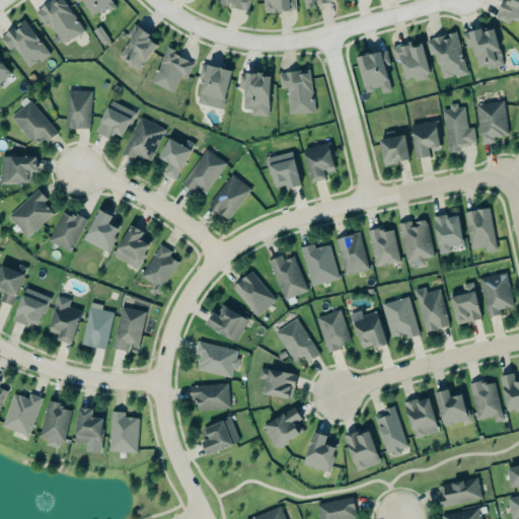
[(52,0),(34,11),(44,26),(49,23),(62,45),(83,31),(63,0),(52,0)]
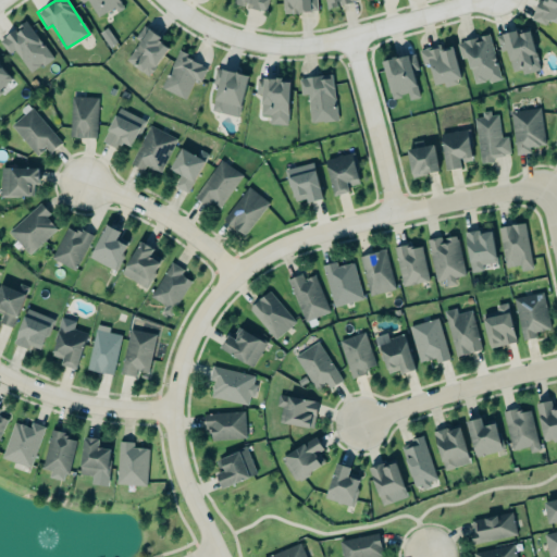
[(82,0),(86,0),(98,20),(122,7),(118,0),(77,0),(79,1),(82,0)]
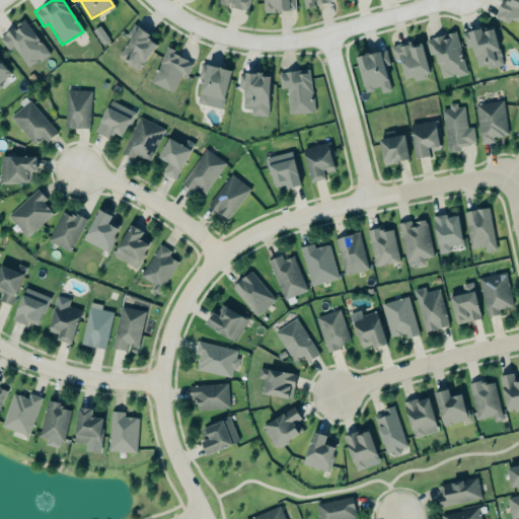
[(216,0),(247,0),(245,10),(239,8),(239,10),(227,6),(228,2),(226,1),(225,5),(216,3),(216,0)]
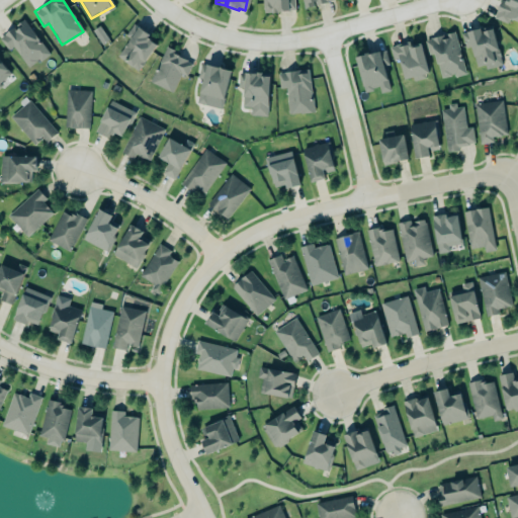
[(261,0),(291,0),(293,9),(287,9),(287,11),(270,13),(269,11),(262,12),(261,0)]
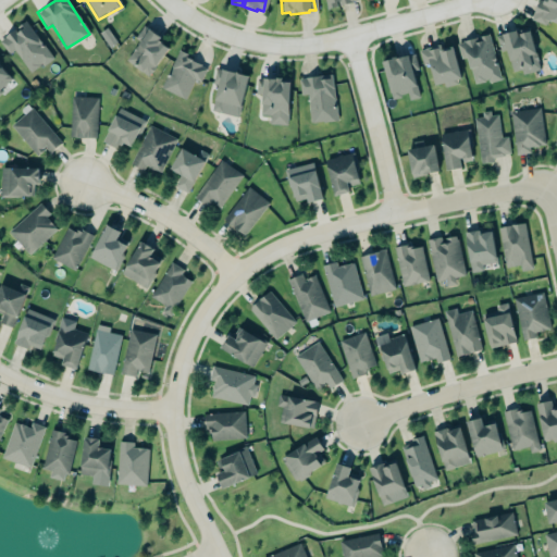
[(0,39),(0,42),(9,54),(14,51),(31,74),(52,58),(25,21),(0,39)]
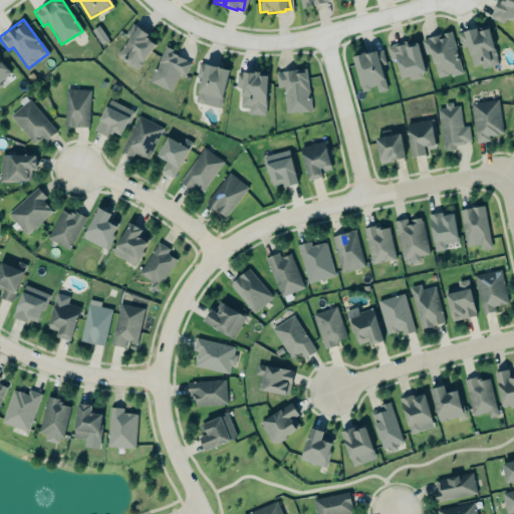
[(131,23),(122,34),(127,38),(124,42),(123,41),(120,46),(114,54),(135,69),(137,67),(138,67),(142,61),(141,61),(153,44),(146,39),(147,39),(144,37),(147,34),(136,26),(131,23)]
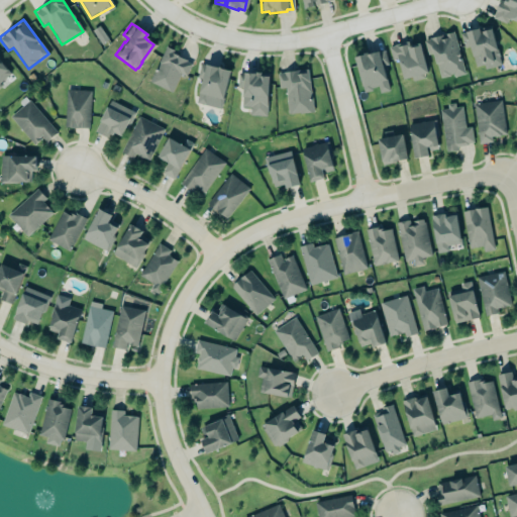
[(459,33),(478,28),(479,34),(481,33),(481,31),(490,29),(495,49),(496,49),(498,57),(497,57),(499,65),(484,69),(482,65),(475,67),(472,57),(471,57),(469,45),(462,47),(459,33)]
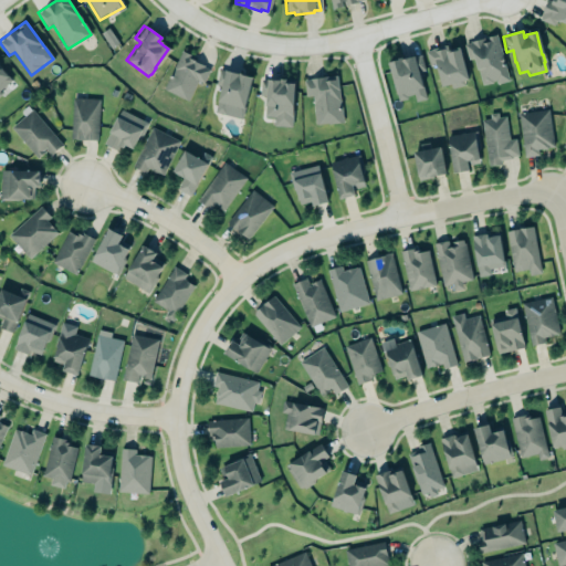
[(462,44),(468,43),(468,41),(494,34),(507,81),(495,84),(494,80),(491,81),(491,82),(481,85),(473,58),(467,60),(462,44)]
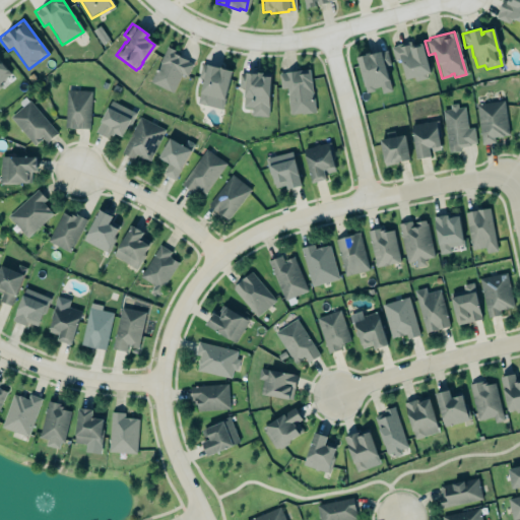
[(389,48),(408,42),(409,47),(421,44),(429,74),(425,75),(426,78),(413,82),(411,78),(405,79),(398,60),(394,61),(389,48)]
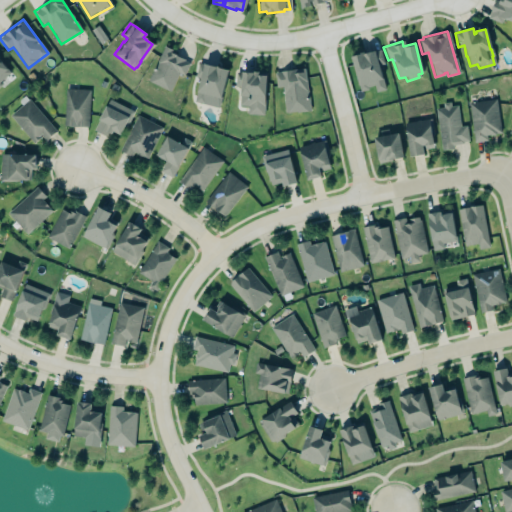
[(183,60),(188,63),(182,75),(177,72),(169,91),(146,80),(163,45),(167,48),(171,49),(170,52),(171,53),(174,54),(174,55),(177,57),(184,59),(183,60)]
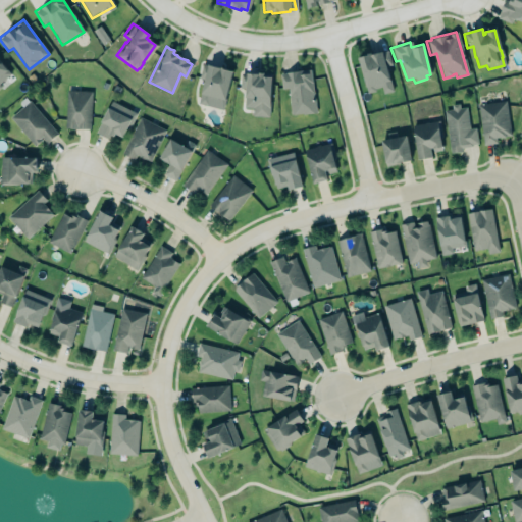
[(357,58),(387,51),(390,65),(386,67),(392,90),(388,92),(382,94),(379,88),(373,92),(365,94),(357,58)]
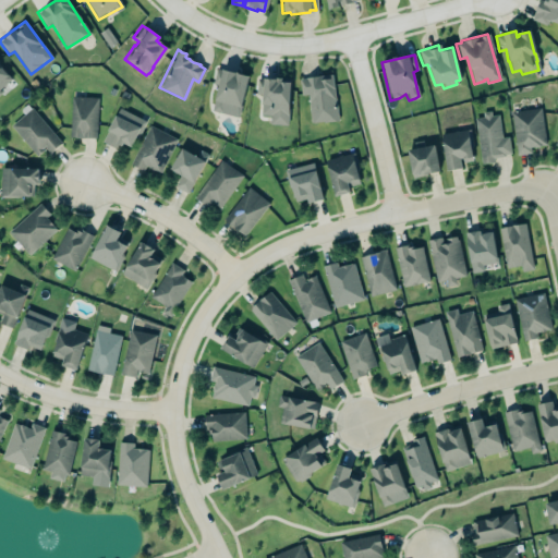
[(9,79),(0,85),(0,62),(8,72),(5,74),(9,79)]
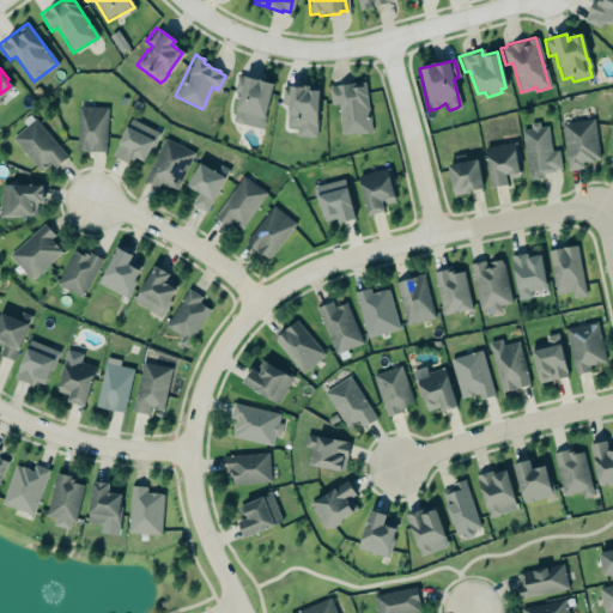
[(271,84),(261,123),(252,121),(252,119),(246,116),(243,123),(231,121),(238,92),(232,91),(236,74),(250,79),(256,80),(256,78),(261,79),(261,82),(265,83),(271,84)]
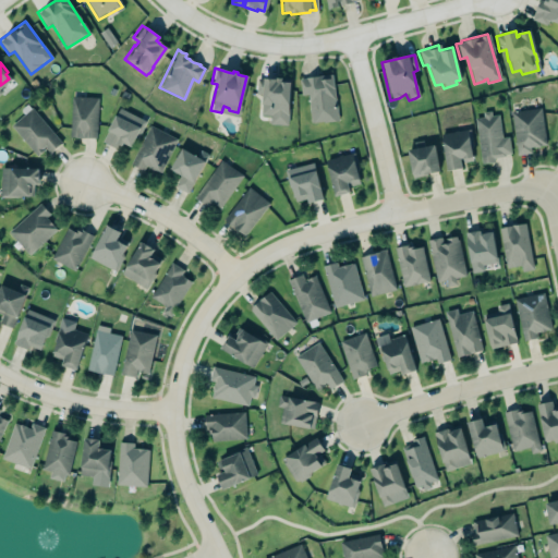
[(310,123),(337,122),(334,75),(300,77),(301,96),(307,95),(310,123)]
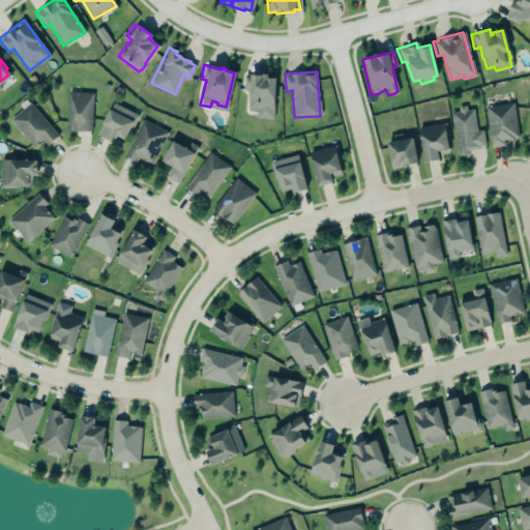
[(247,110),(257,111),(256,119),(273,119),(275,76),(243,75),(243,90),(248,90),(247,110)]
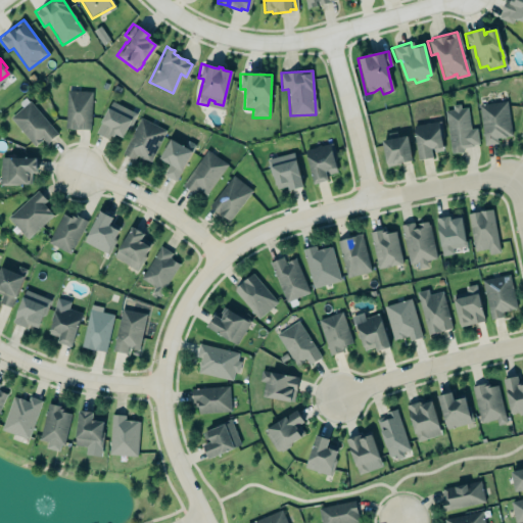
[(64,129),(90,130),(91,92),(65,91),(64,129)]
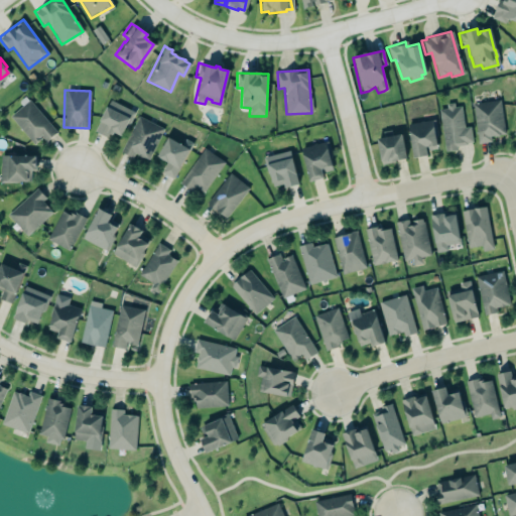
[(8,115),(32,144),(40,137),(43,140),(46,140),(55,131),(27,99),(8,115)]
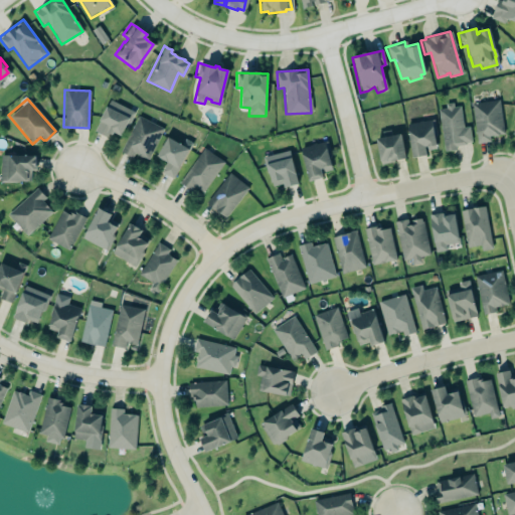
[(475,143),(489,141),(488,136),(497,136),(497,134),(502,134),(497,100),(470,104),(475,143)]
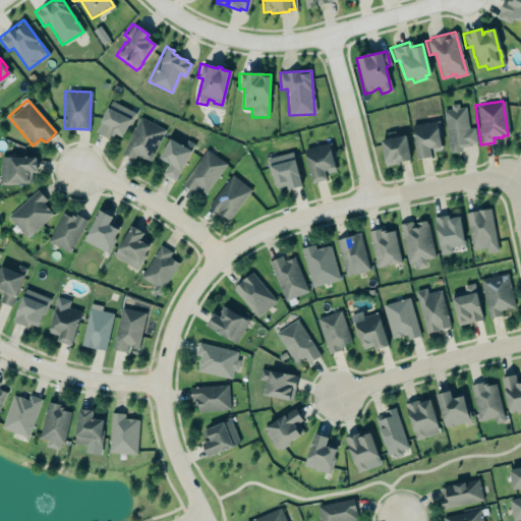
[(97,134),(110,139),(112,133),(124,138),(134,112),(108,102),(97,134)]
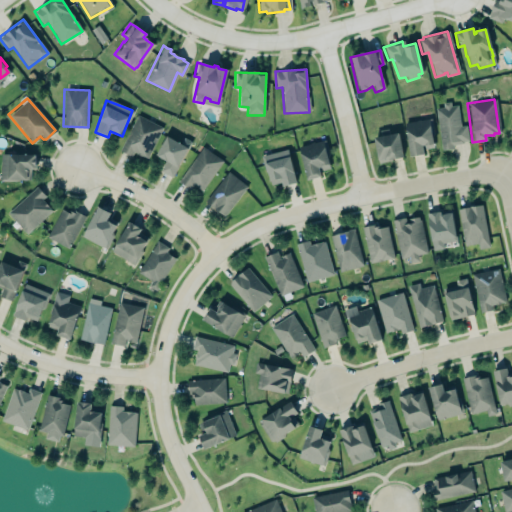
[(440,150),(446,149),(446,150),(448,150),(448,149),(451,149),(451,145),(461,143),(461,142),(467,141),(465,125),(459,126),(456,105),(449,106),(448,102),(441,103),(442,107),(434,108),(440,150)]
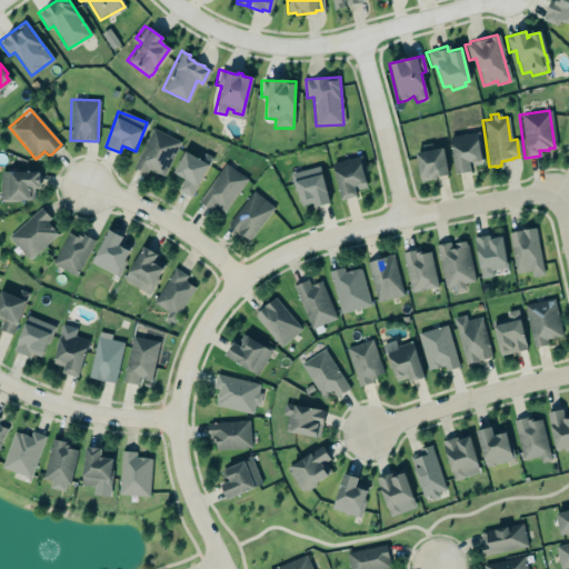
[(151,127),(179,141),(161,176),(147,169),(145,173),(131,167),(151,127)]
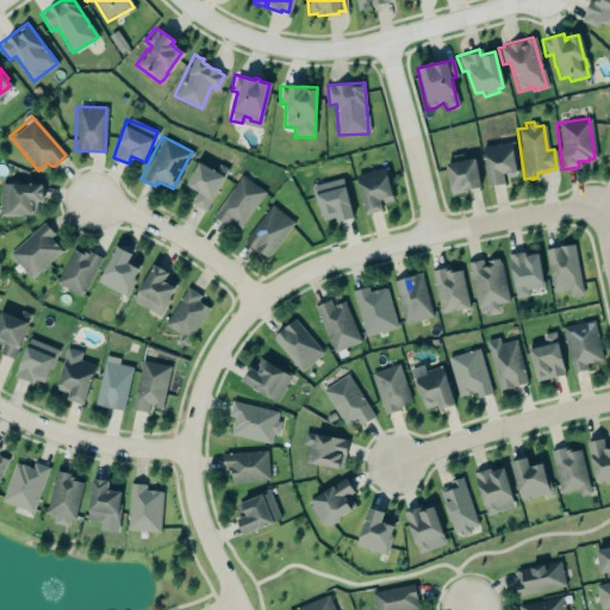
[(480,147),(489,187),(504,185),(503,179),(516,175),(511,141),(480,147)]
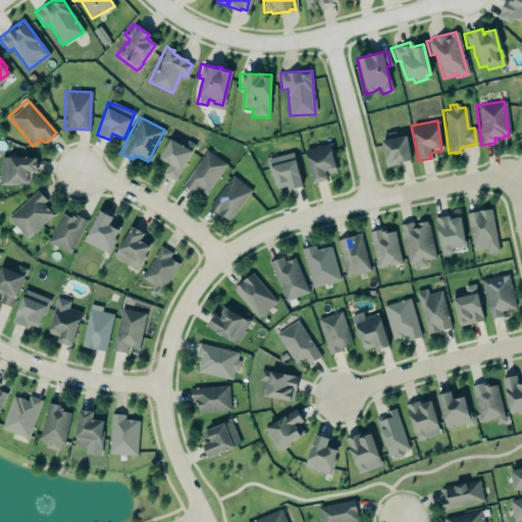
[(380,141),(384,167),(410,160),(405,136),(380,141)]
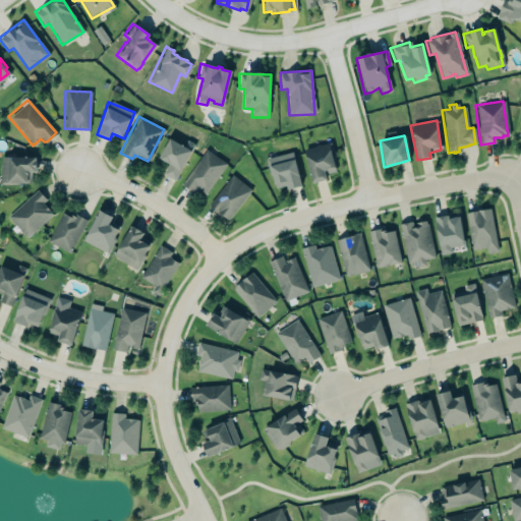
[(168,138),(182,147),(186,139),(193,145),(173,180),(162,173),(167,163),(157,158),(168,138)]
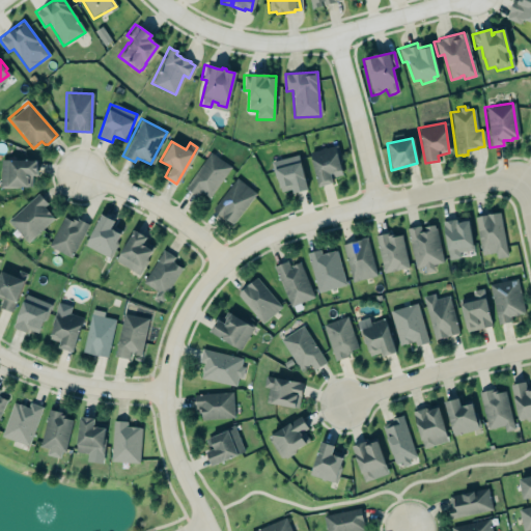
[(318,187),(333,184),(332,177),(342,174),(335,146),(309,152),(318,187)]
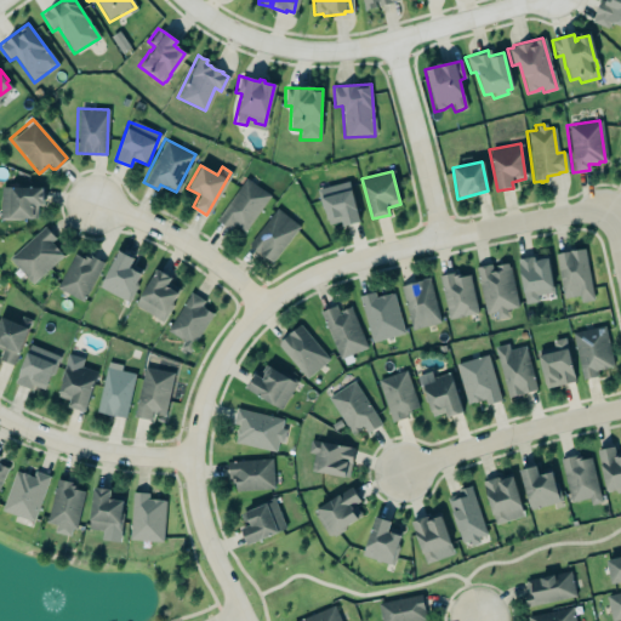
[(232,231),(234,226),(248,233),(268,193),(241,178),(218,223),(232,231)]
